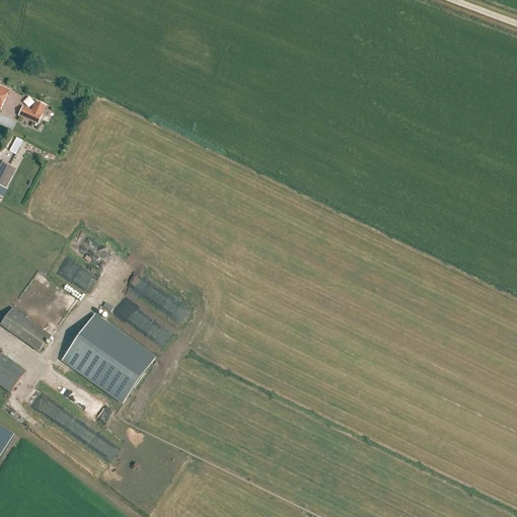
[(16,115),(37,124),(45,104),(33,99),(29,108),(20,104),(16,115)]
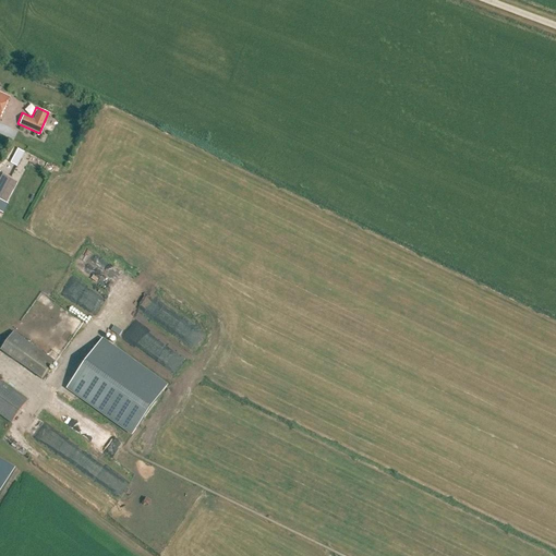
[(0,200),(4,202),(15,181),(0,172),(0,200)]
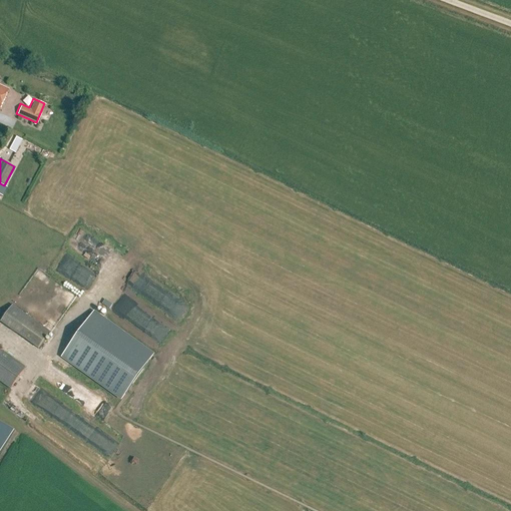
[(71,246),(97,258),(102,245),(77,234),(71,246)]
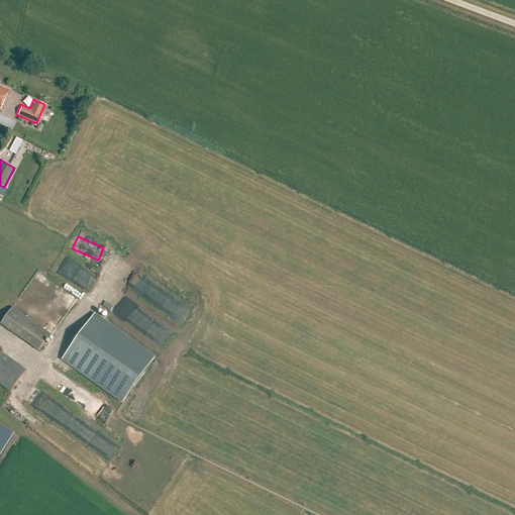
[(77,287),(83,280),(77,274),(70,280),(77,287)]
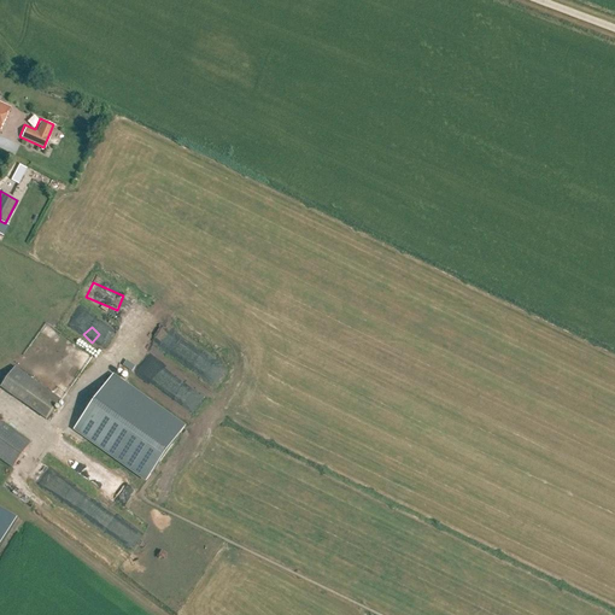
[(45,417),(58,399),(59,398),(13,364),(0,381),(0,386),(44,419),(45,417)]
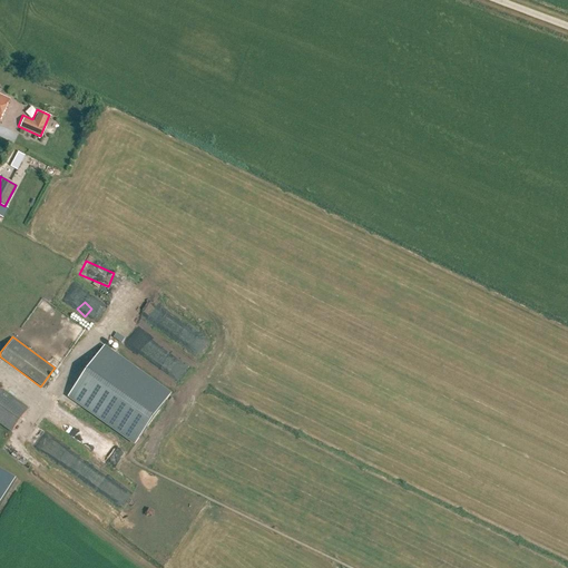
[(168,393),(103,346),(68,394),(134,441),(168,393)]
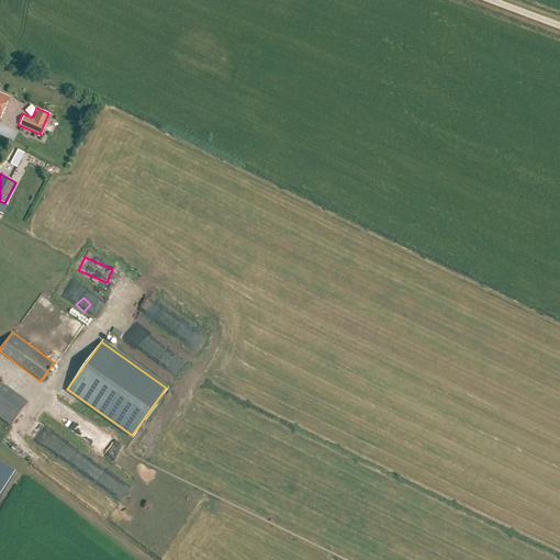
[(0,417),(9,424),(25,401),(0,382),(0,417)]
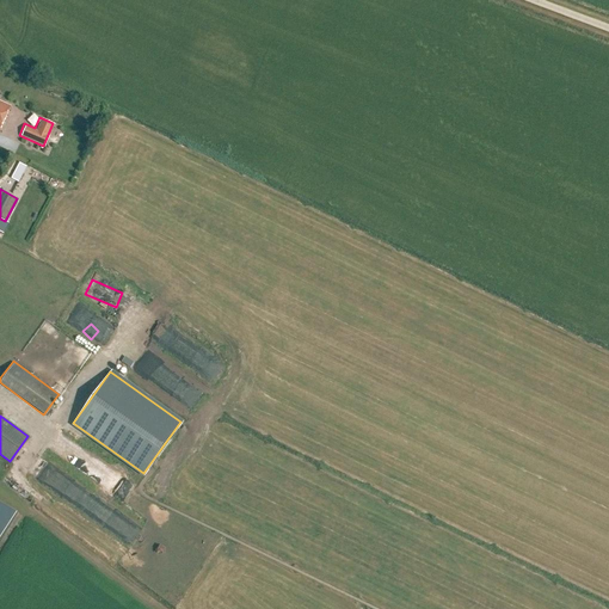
[(88,466),(99,472),(103,463),(93,459),(88,466)]
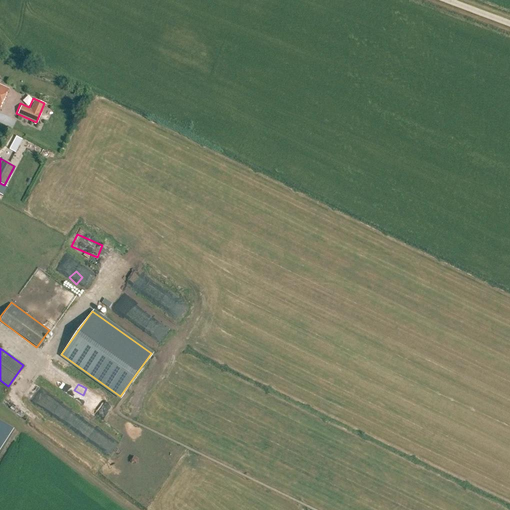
[(44,408),(48,400),(43,397),(39,406),(44,408)]
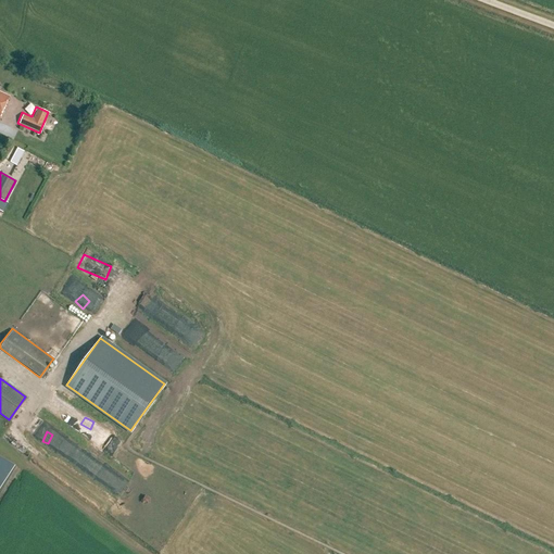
[(0,489),(13,466),(0,457),(0,489)]
